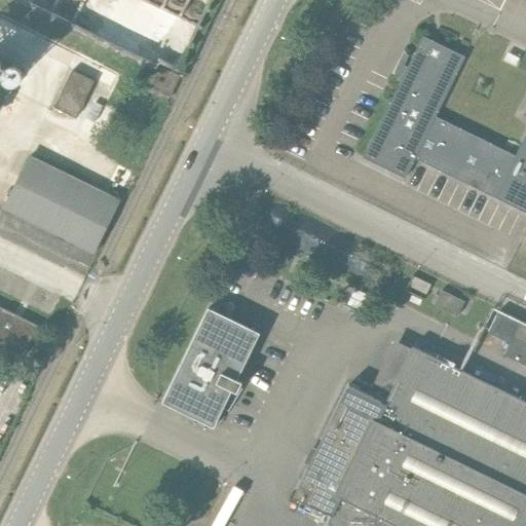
[(408,68),(399,64),(395,73),(403,77),(364,158),(405,179),(415,158),(496,198),(517,157),(436,117),(464,58),(422,37),(408,68)]
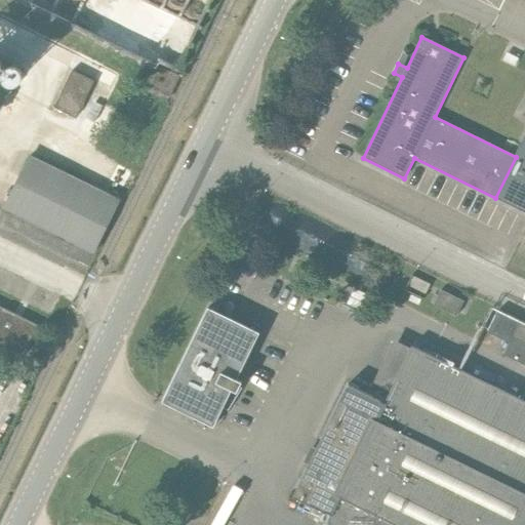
[(0,101),(12,75),(0,69),(0,101)]
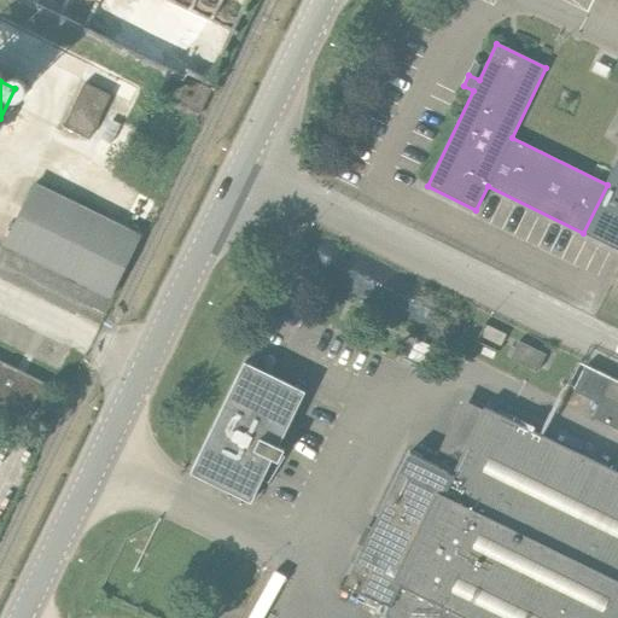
[(63,127),(89,139),(110,97),(85,83),(63,127)]
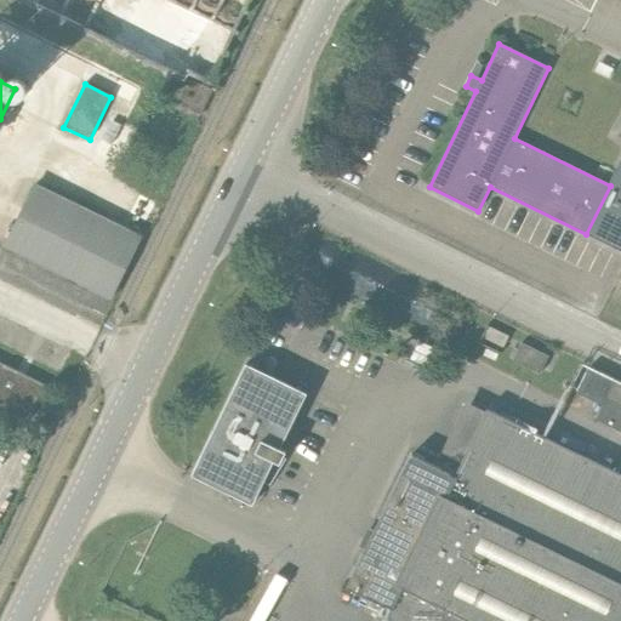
[(20,217),(4,248),(109,300),(140,238),(34,186),(20,217)]
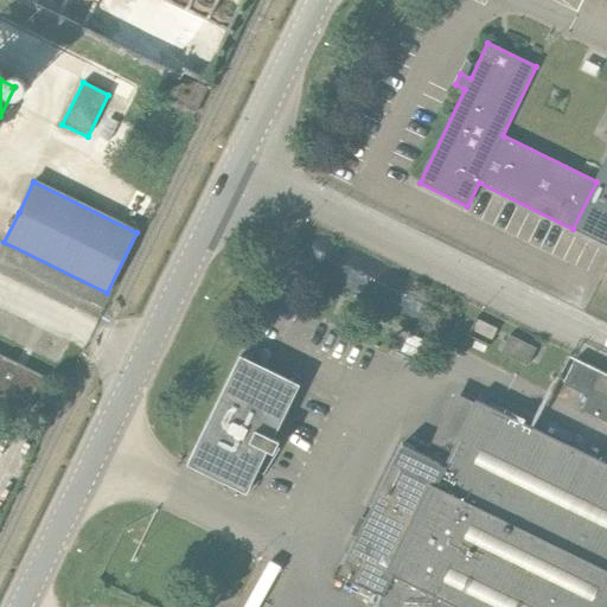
[(472,331),(491,340),(497,330),(477,320),(472,331)]
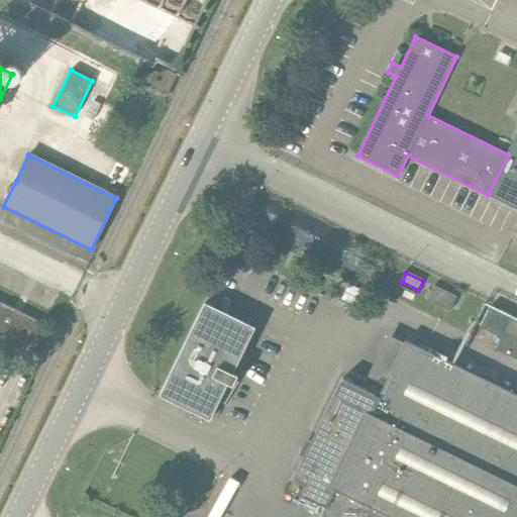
[(426,300),(449,311),(456,297),(433,286),(426,300)]
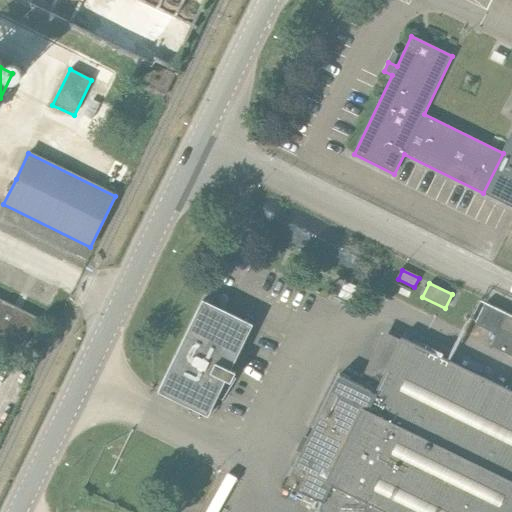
[(36,318),(21,310),(14,306),(0,299),(0,337),(21,348),(36,318)]
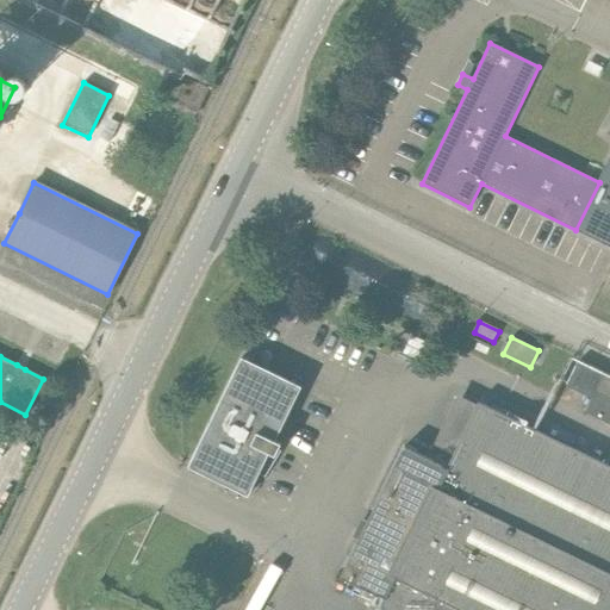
[(242,358),(187,467),(248,497),(302,387),(242,358)]
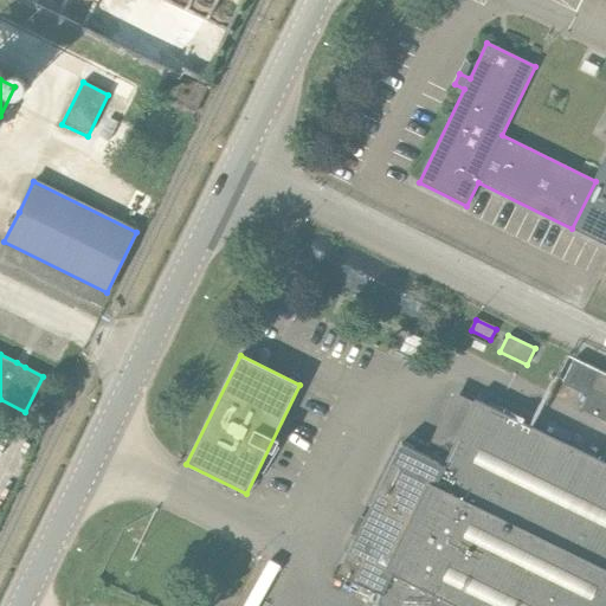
[(605,373),(573,358),(561,382),(567,385),(587,395),(605,404),(605,373)]
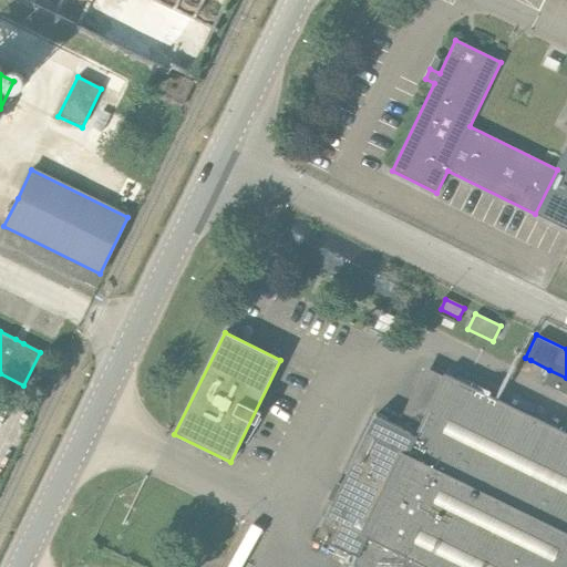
[(352,553),(356,555),(349,566),(566,566),(566,433),(464,383),(444,374),(414,436),(410,434),(411,433),(397,426),(400,420),(379,410),(375,415),(316,537),(351,554),(352,553)]
